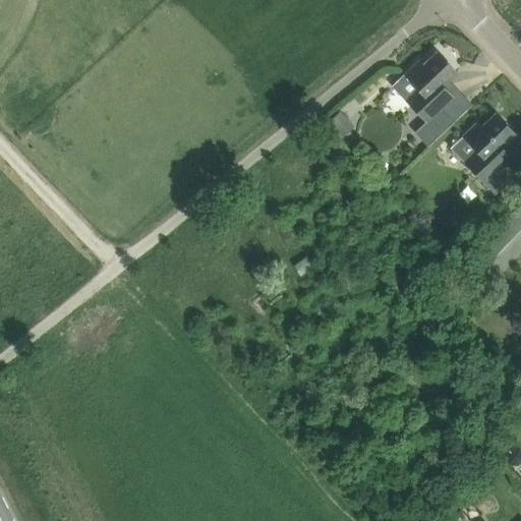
[(419,60),(404,73),(393,85),(407,101),(407,100),(426,120),(415,131),(428,146),(455,121),(442,108),(450,101),(440,90),(444,85),(443,84),(457,71),(437,51),(422,64),(419,60)]
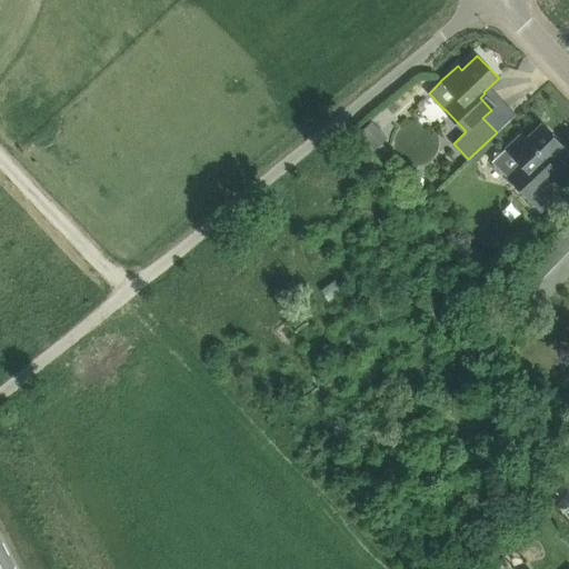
[(358,133),(369,146),(382,133),(371,121),(358,133)]
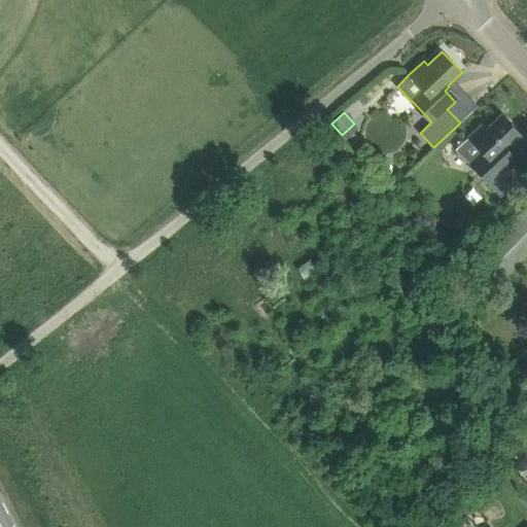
[(483,123),(468,137),(456,148),(469,164),(470,163),(502,196),(526,172),(526,169),(507,148),(521,135),(501,113),(487,127),(483,123)]
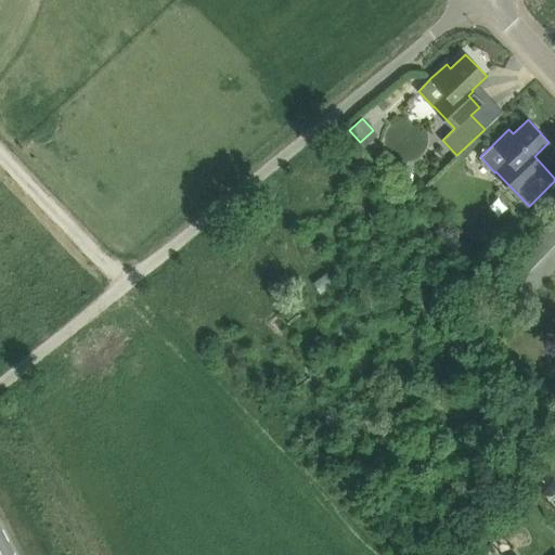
[(554,223),(551,220),(528,245),(500,275),(526,299),(554,268),(554,223)]
